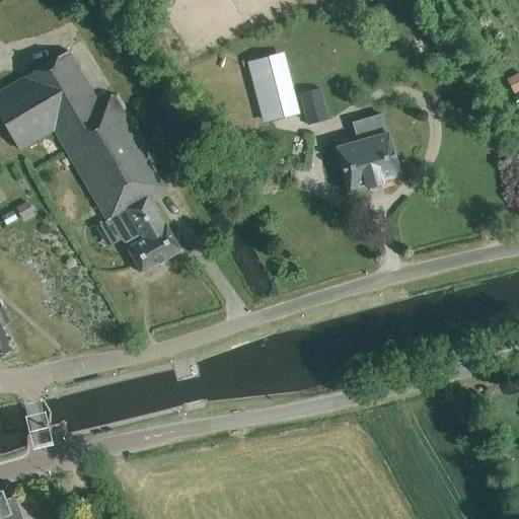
[(99,103),(69,52),(0,92),(0,117),(20,151),(54,132),(106,221),(107,221),(120,240),(122,239),(128,248),(127,249),(141,275),(180,251),(166,226),(165,227),(148,197),(166,187),(114,95),(99,103)]
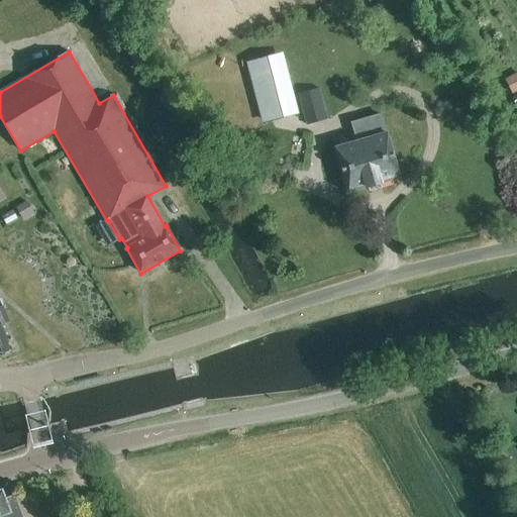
[(245,62),(261,123),(292,115),(277,54),(245,62)]
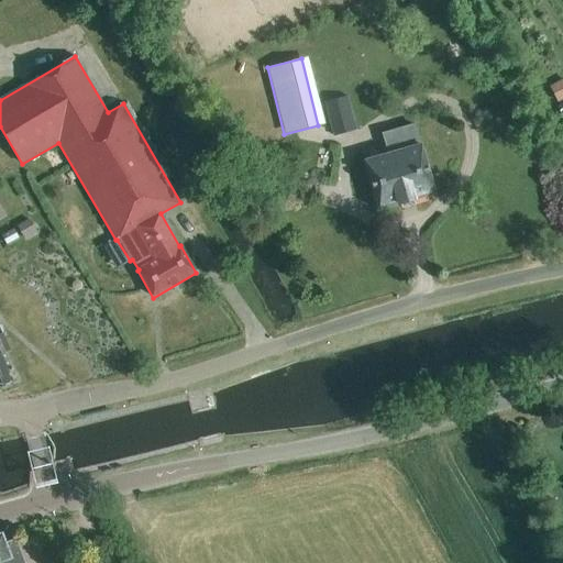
[(558,102),(562,99),(562,79),(550,87),(558,102)]
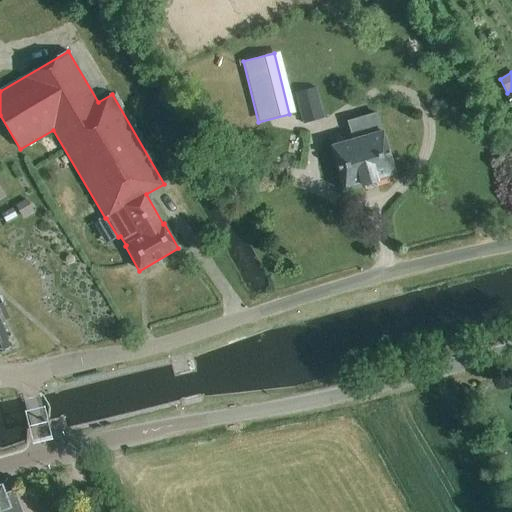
[(303,124),(323,118),(315,89),(296,94),(303,124)]
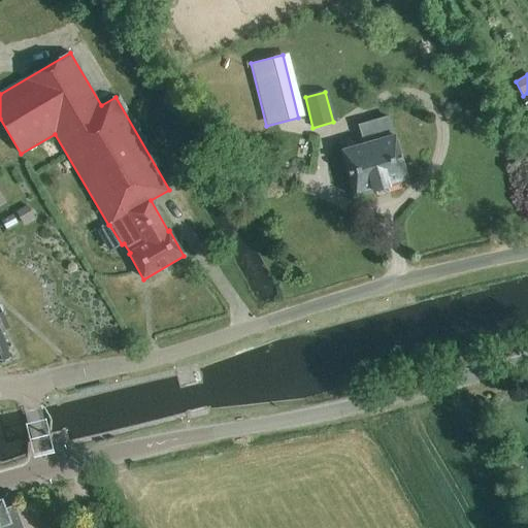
[(355,197),(407,182),(389,117),(357,126),(363,145),(341,152),(355,197)]
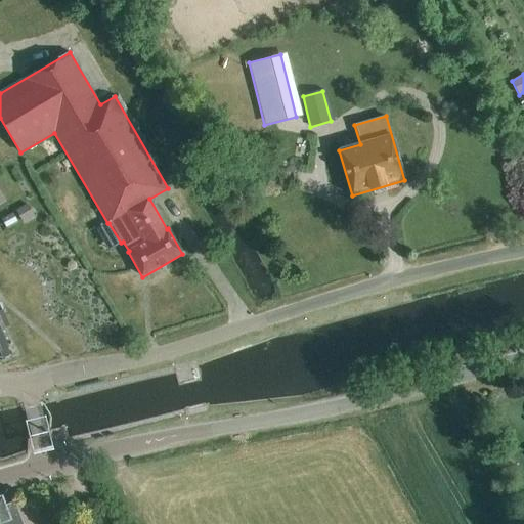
[(27,203),(15,210),(23,223),(35,217),(27,203)]
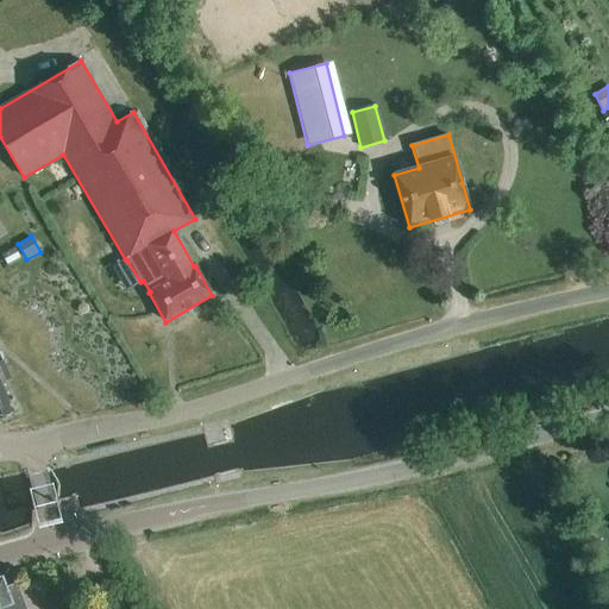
[(0,415),(4,416),(13,412),(17,406),(6,382),(11,380),(2,362),(0,356),(0,415)]
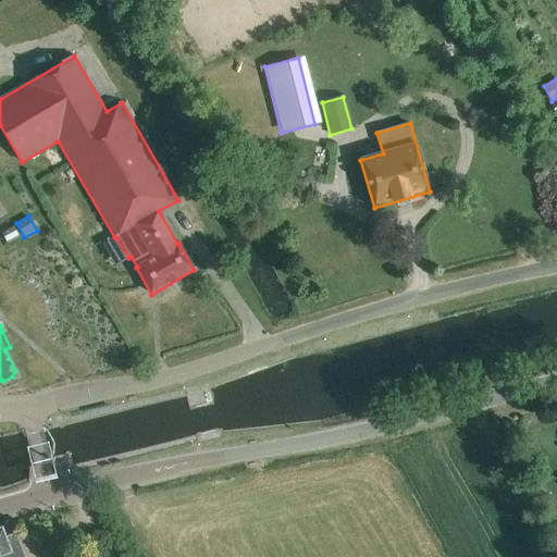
[(0,529),(0,556),(23,556),(14,534),(5,539),(1,529),(0,529)]
